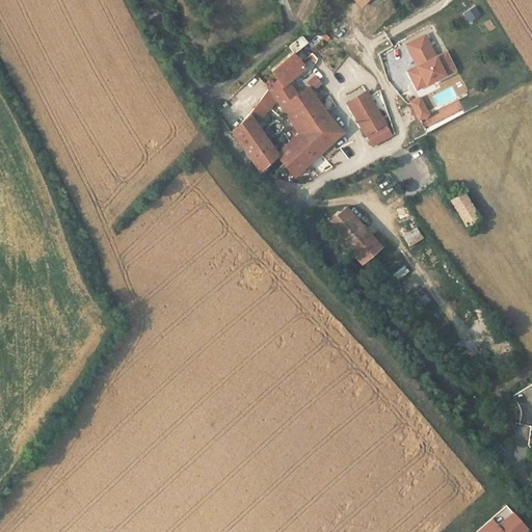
[(379,44),(388,38),(383,32),(375,37),(379,44)]
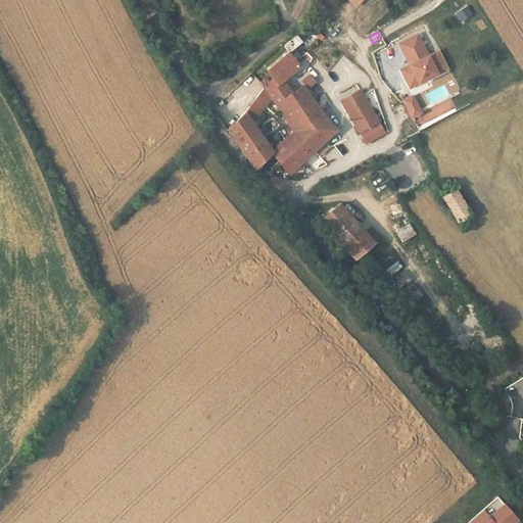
[(426,51),(418,34),(399,43),(408,60),(413,58),(415,62),(399,70),(409,88),(448,67),(439,50),(426,57),(423,52),(426,51)]
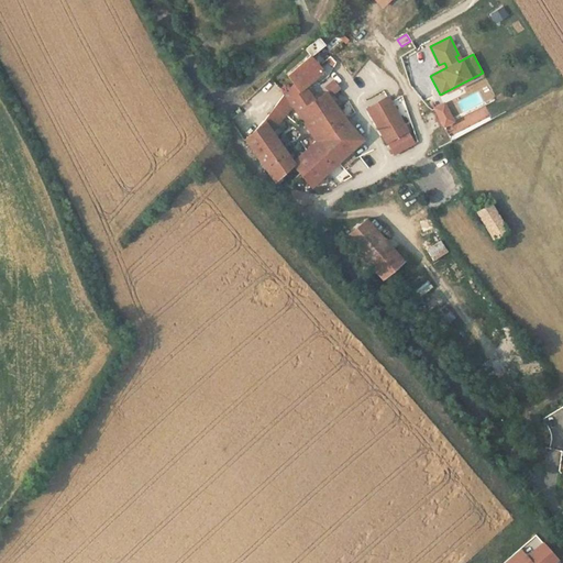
[(310,55),(311,56),(326,45),(320,37),(306,50),(310,55)]
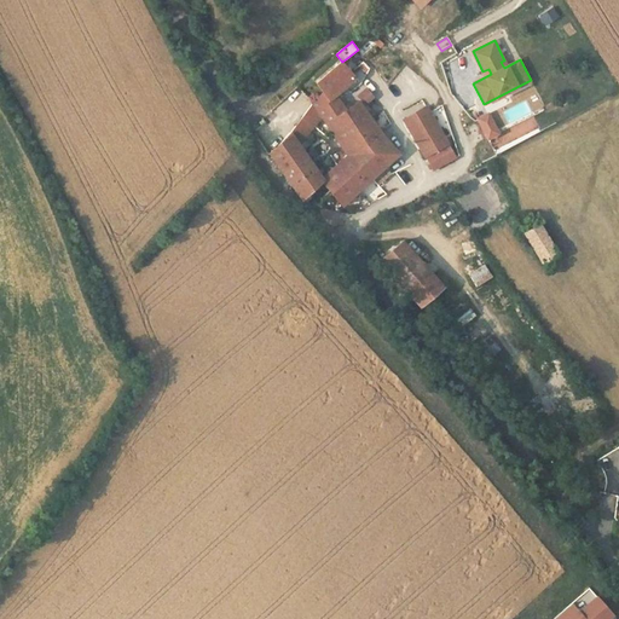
[(366,143),(381,132),(359,103),(347,110),(336,96),(356,77),(342,62),(341,61),(317,84),(323,92),(316,99),(300,122),(290,133),(298,144),(323,114),(348,155),(366,143)]
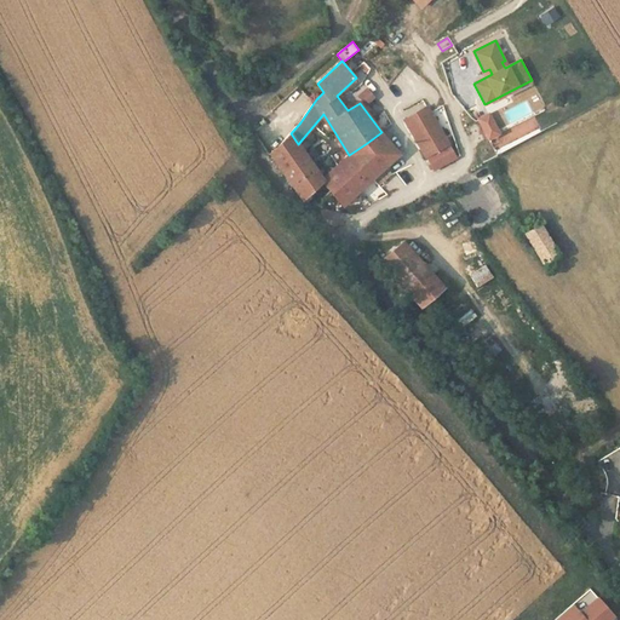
[(359,95),(368,105),(377,97),(368,87),(359,95)]
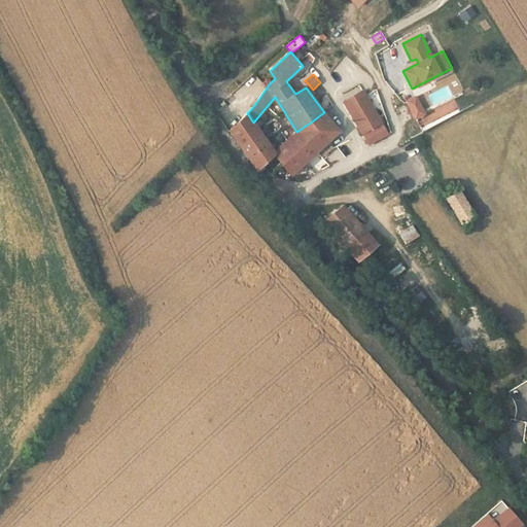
[(427,94),(431,105),(453,96),(449,85),(427,94)]
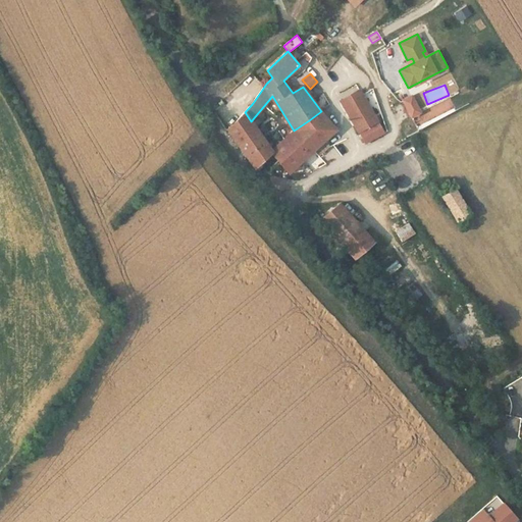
[(384,132),(360,90),(341,100),(365,143),(384,132)]
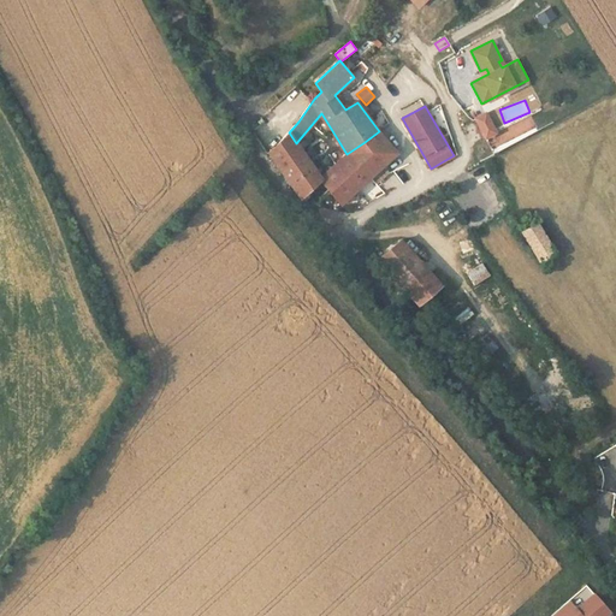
[(491,123),(485,112),(475,118),(480,128),(491,123)]
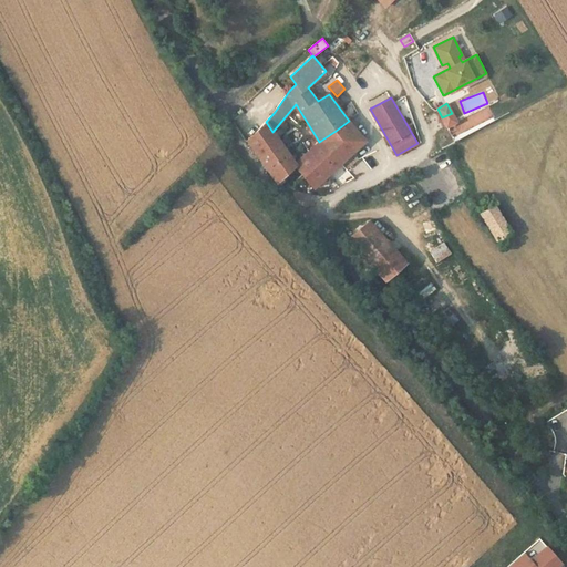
[(452,113),(442,117),(446,126),(456,121),(452,113)]
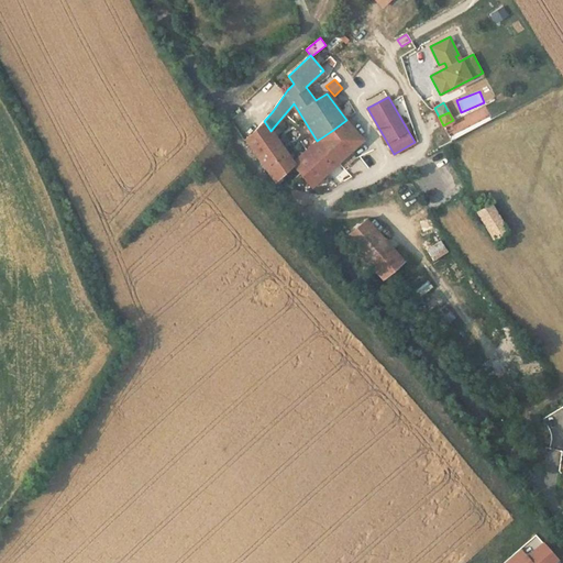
[(363,139),(346,120),(333,130),(351,151),(363,139)]
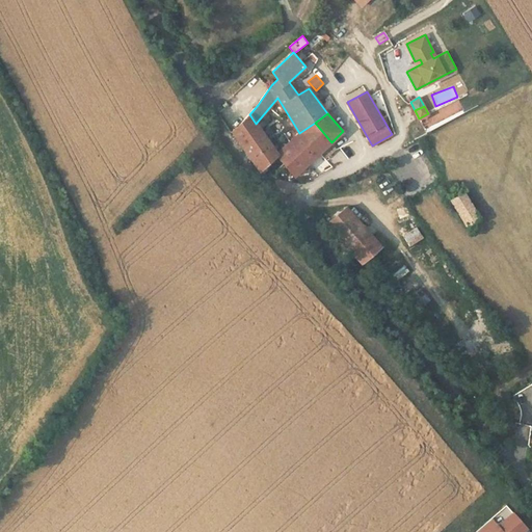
[(232,132),(260,171),(277,156),(276,154),(256,124),(249,114),(241,124),(232,132)]
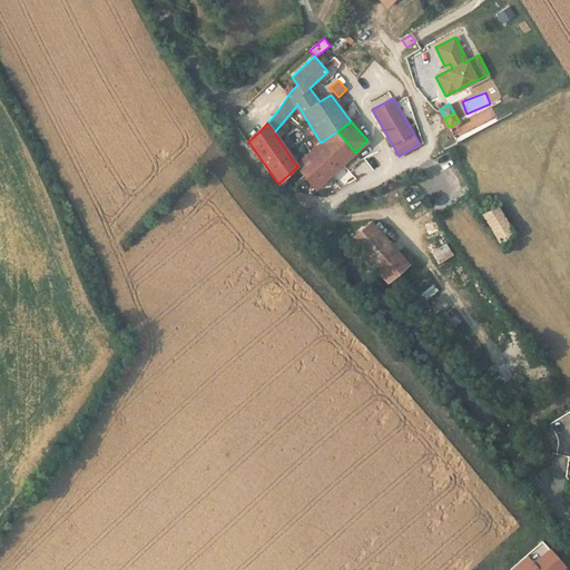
[(355,153),(337,131),(321,143),(296,165),(297,167),(307,178),(315,188),(355,153)]
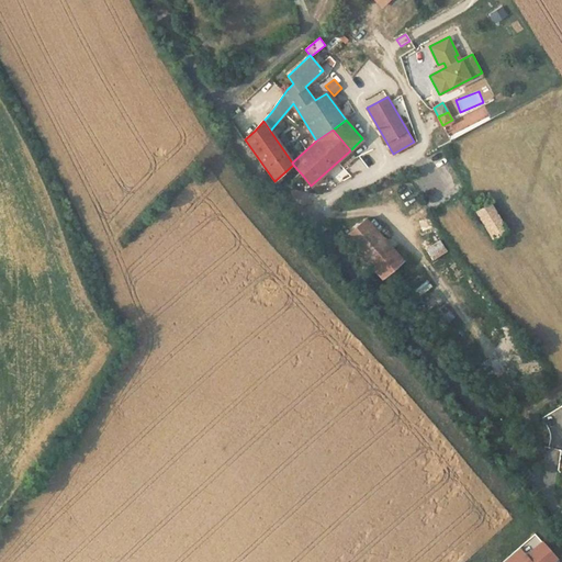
[(436,169),(426,180),(439,192),(449,182),(436,169)]
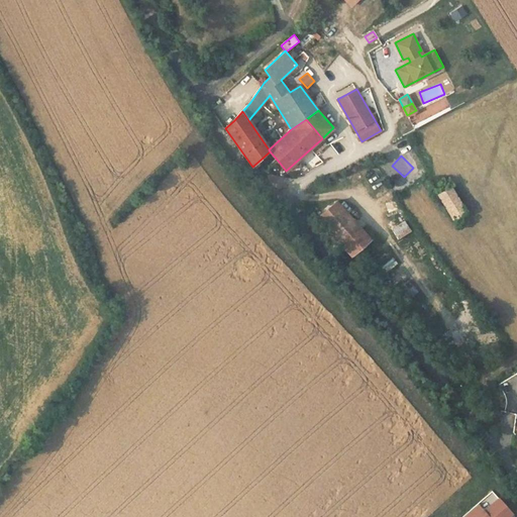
[(450,187),(438,194),(454,220),(467,213),(450,187)]
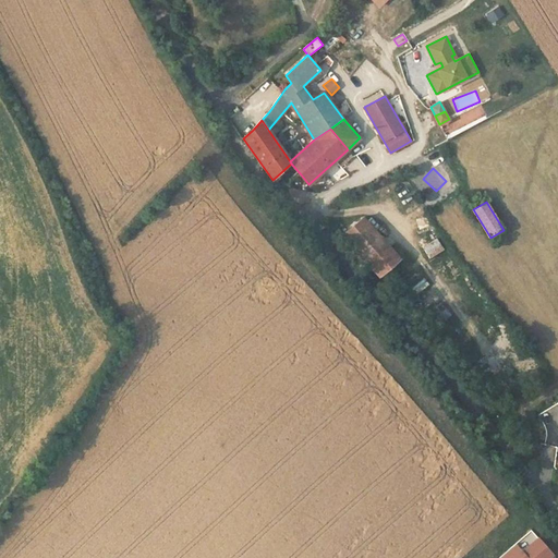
[(363,217),(342,234),(379,277),(399,258),(363,217)]
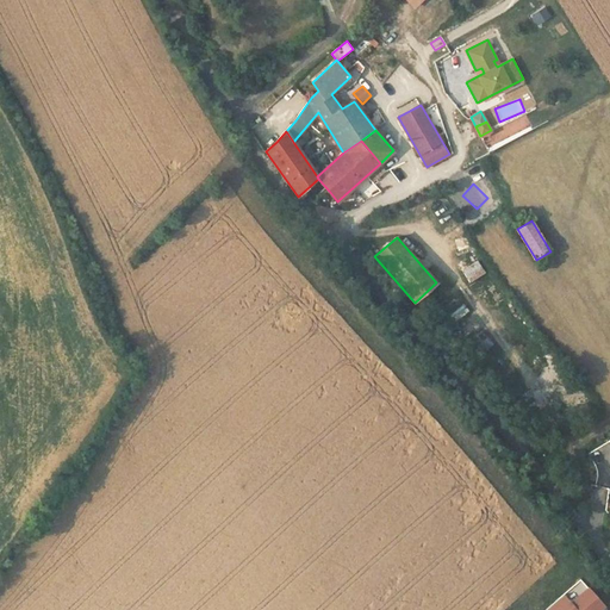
[(470,284),(486,275),(480,261),(462,269),(470,284)]
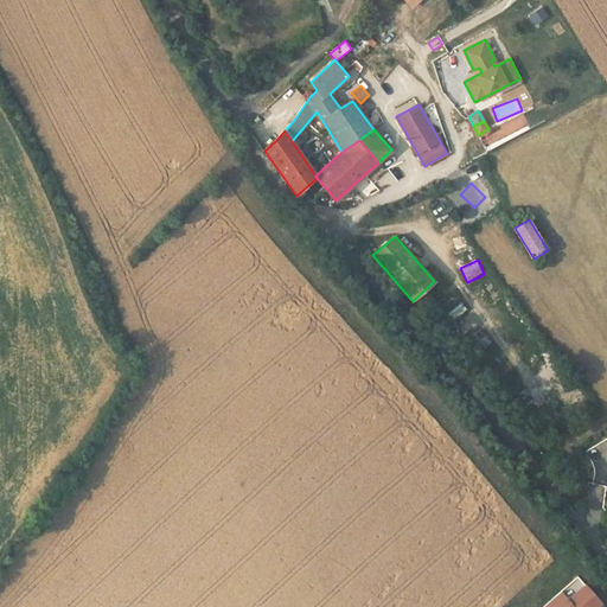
[(479,328),(462,342),(473,355),(491,342),(479,328)]
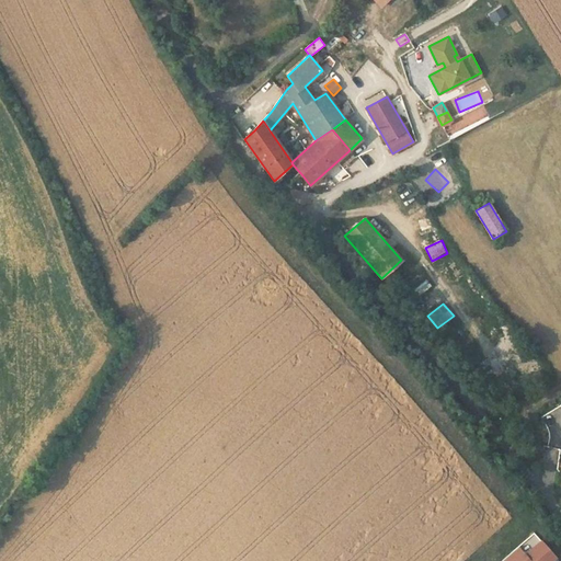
[(549,448),(547,457),(558,459),(560,450),(549,448)]
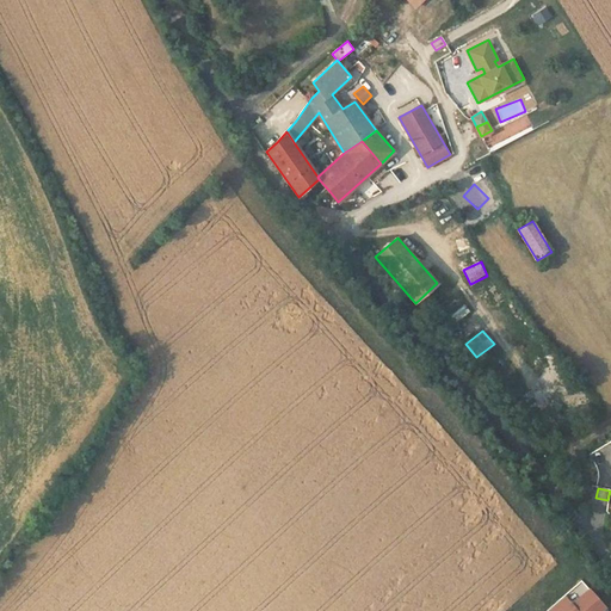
[(590,590),(572,605),(565,596),(547,610),(599,610),(605,606),(590,590)]
